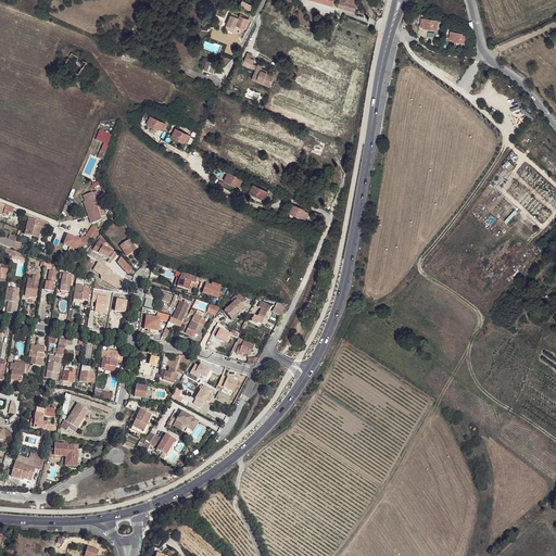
[(354,12),(356,5),(340,0),(338,8),(354,12)]
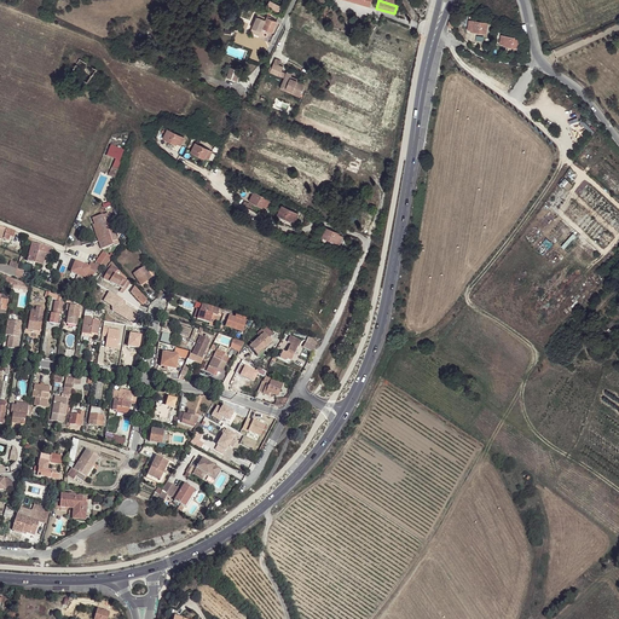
[(278,11),(281,6),(270,1),(267,6),(278,11)]
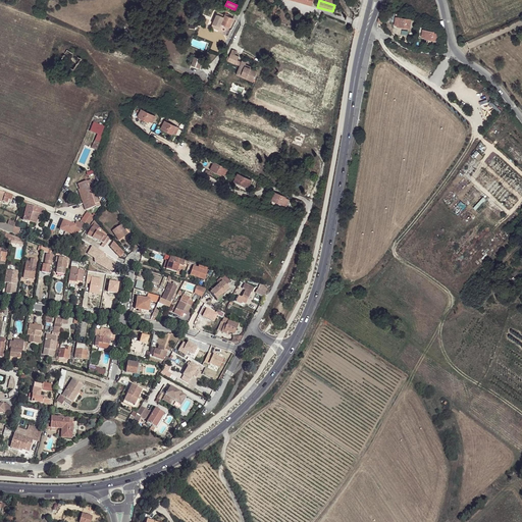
[(229,27),(233,18),(230,17),(224,15),(217,12),(212,23),(220,27),(221,23),(229,27)]
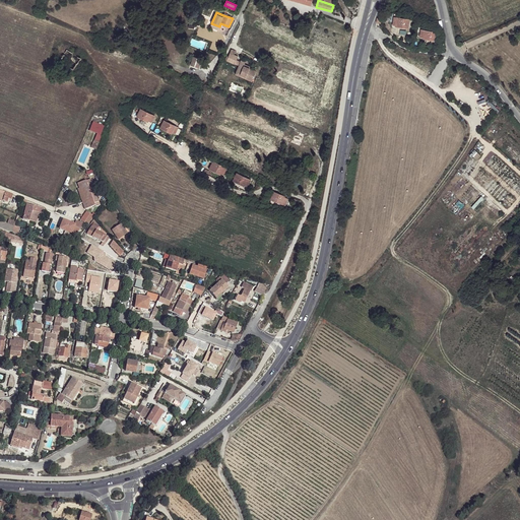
[(408,28),(410,19),(394,17),(393,25),(396,25),(396,27),(408,28)]
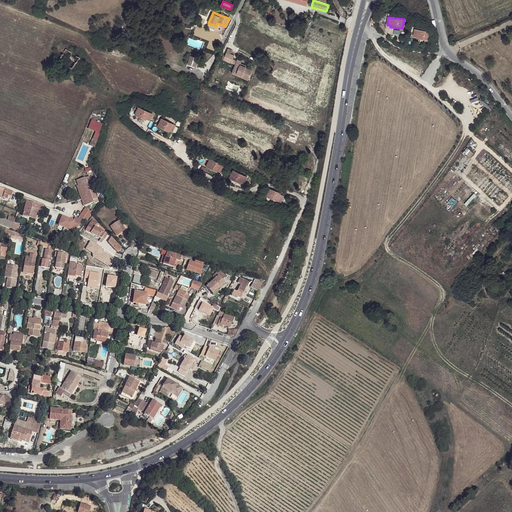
[(429,40),(430,32),(415,29),(413,36),(417,37),(417,38),(429,40)]
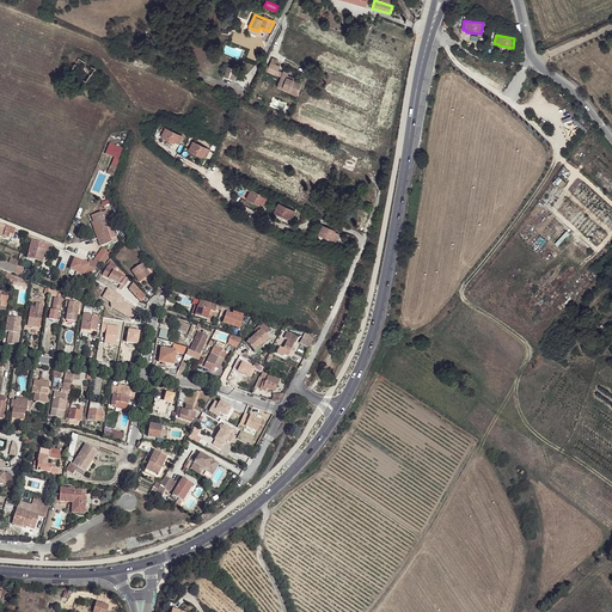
[(279,71),(280,66),(275,65),(270,62),(269,67),(267,72),(276,75),(279,71)]
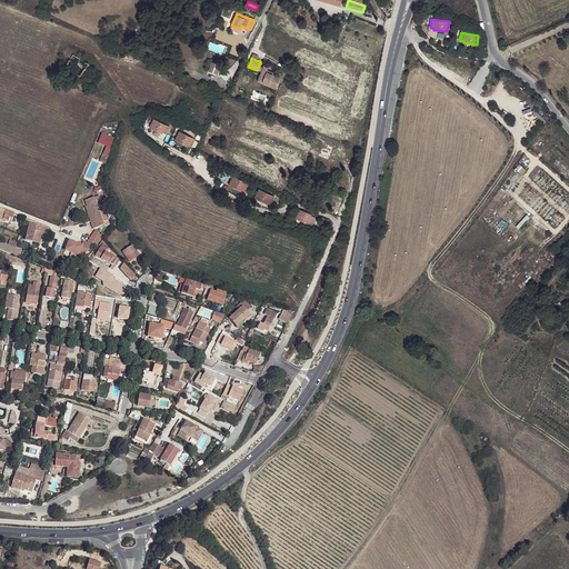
[(79,76),(85,69),(72,59),(67,65),(79,76)]
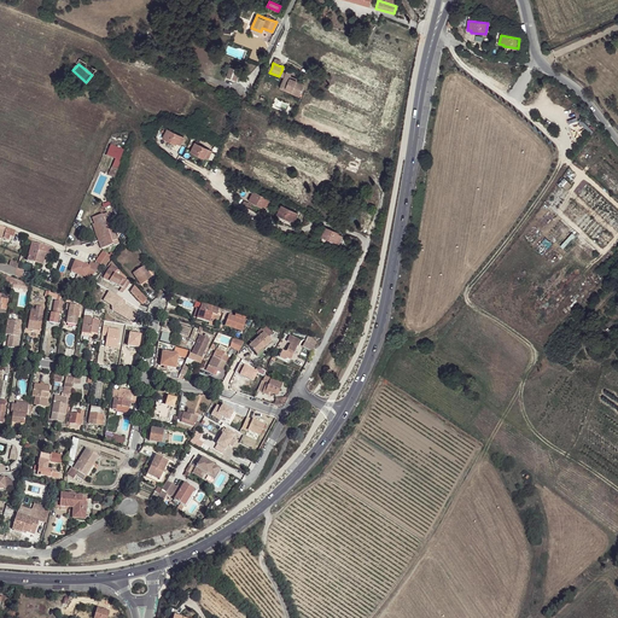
[(237,81),(239,71),(229,68),(226,77),(237,81)]
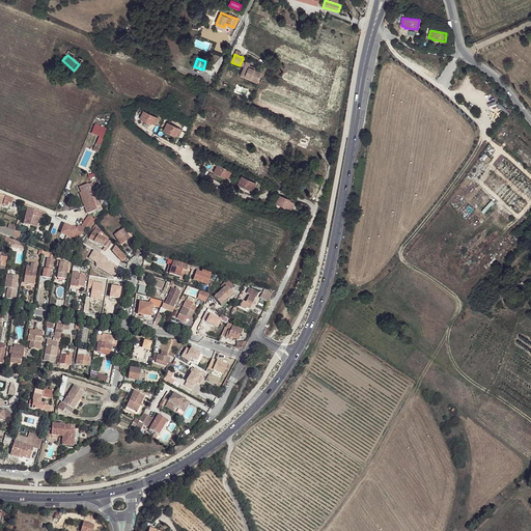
[(257,83),(261,73),(255,70),(249,67),(250,65),(251,63),(246,62),(246,63),(244,67),(242,73),(246,74),(245,76),(251,79),(250,80),(257,83)]
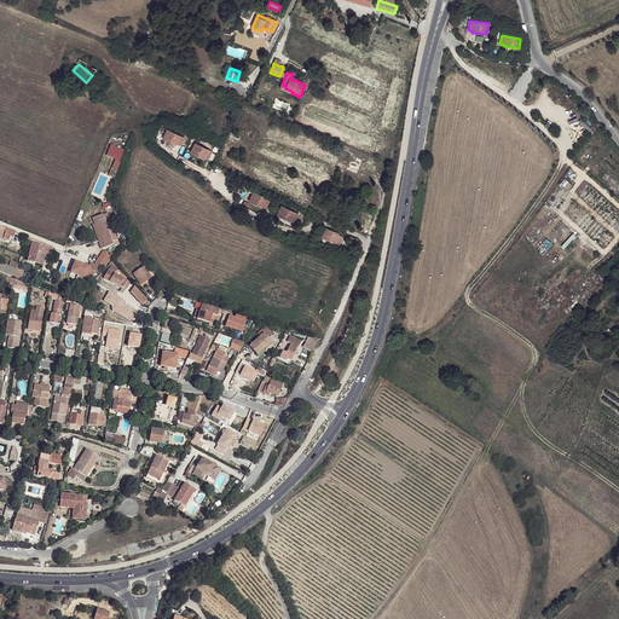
[(572,119),(577,123),(585,115),(580,110),(572,119)]
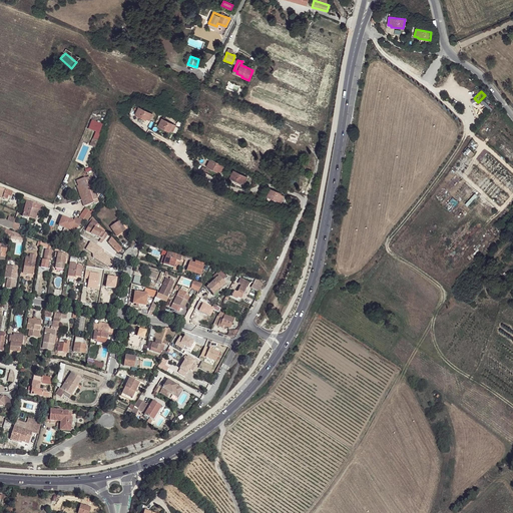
[(152,114),(138,107),(134,115),(145,120),(146,119),(149,121),(152,114)]
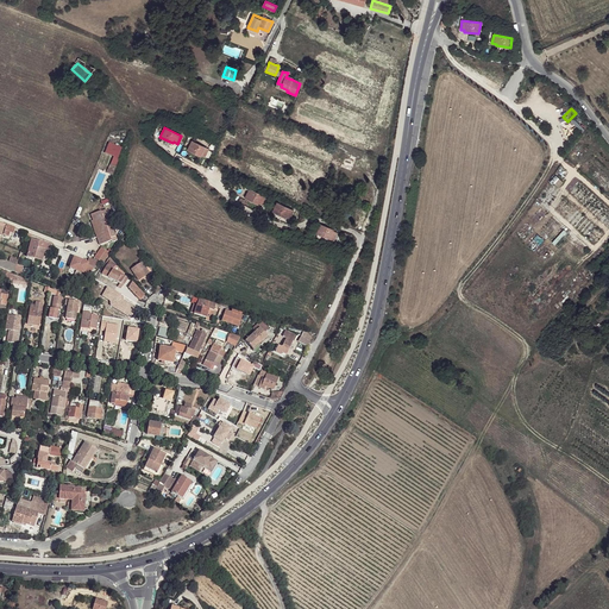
[(208,150),(192,142),(188,150),(201,157),(201,156),(205,157),(208,150)]
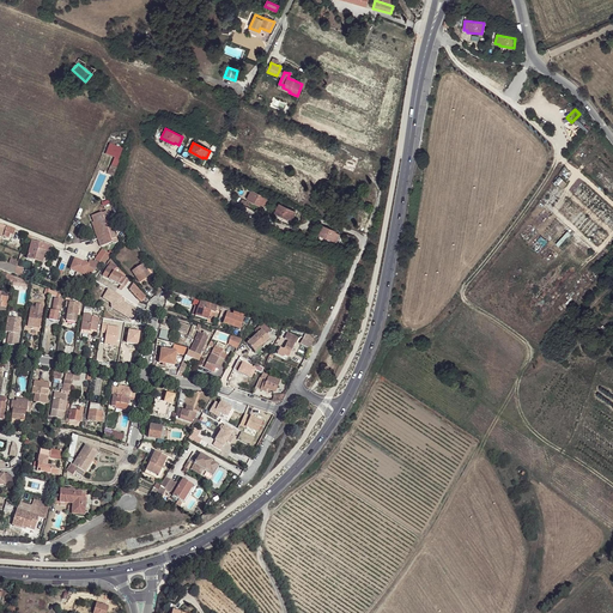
[(119,158),(122,149),(109,144),(107,150),(114,152),(111,156),(119,158)]
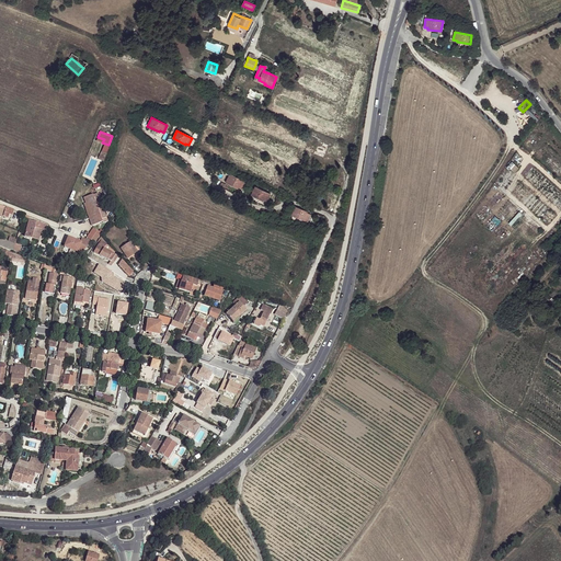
[(324,156),(329,146),(310,138),(306,149),(315,152),(316,151),(324,156)]
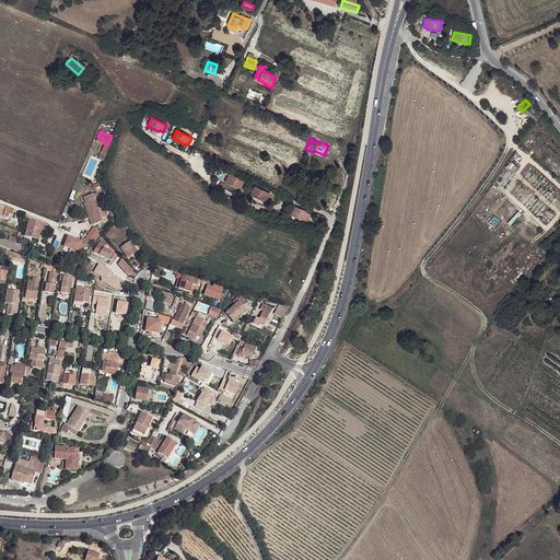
[(517,167),(511,162),(505,167),(509,170),(510,168),(514,172),(517,167)]
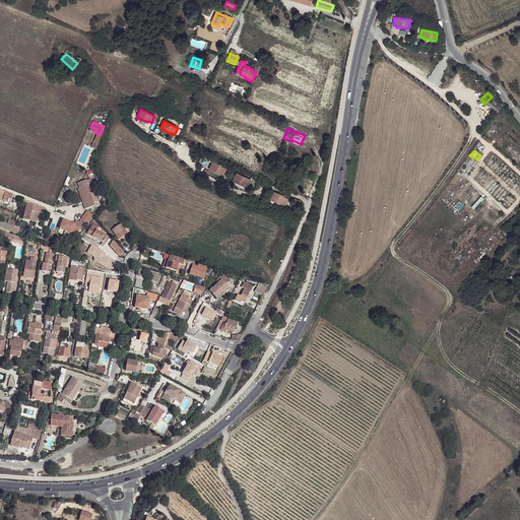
[(228,169),(213,161),(209,170),(220,175),(220,174),(223,175),(228,169)]
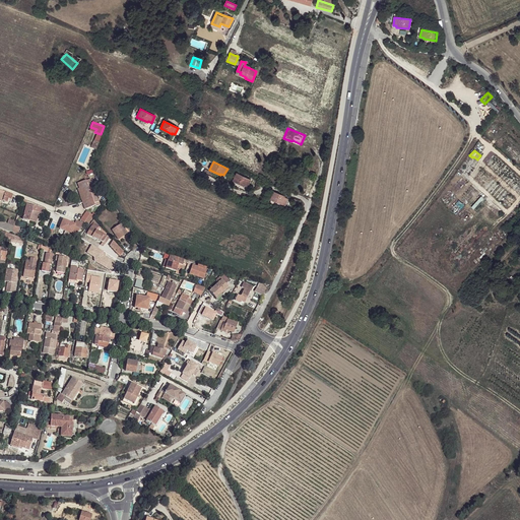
[(251,180),(237,173),(233,181),(244,186),(245,185),(248,187),(251,180)]
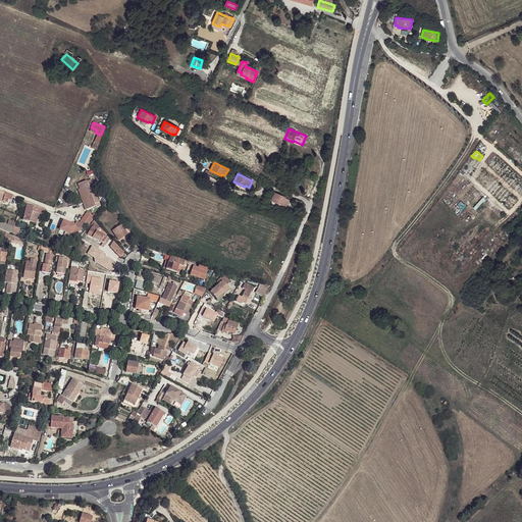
[(99,203),(92,183),(87,184),(87,181),(77,185),(80,191),(82,190),(86,203),(83,204),(86,210),(95,207),(95,204),(99,203)]
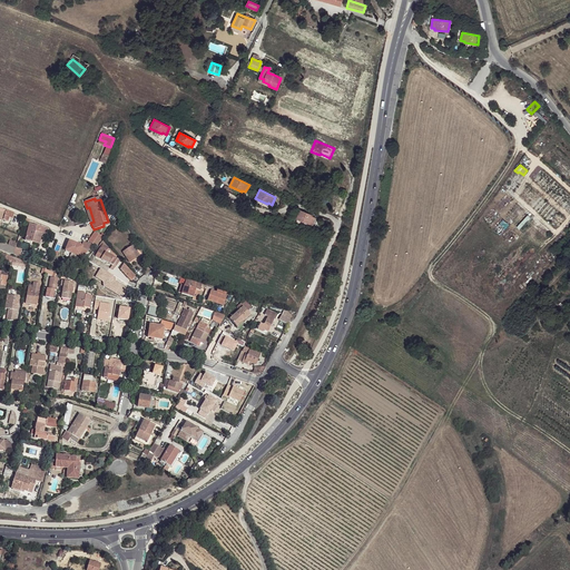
[(514,220),(523,209),(516,204),(507,215),(514,220)]
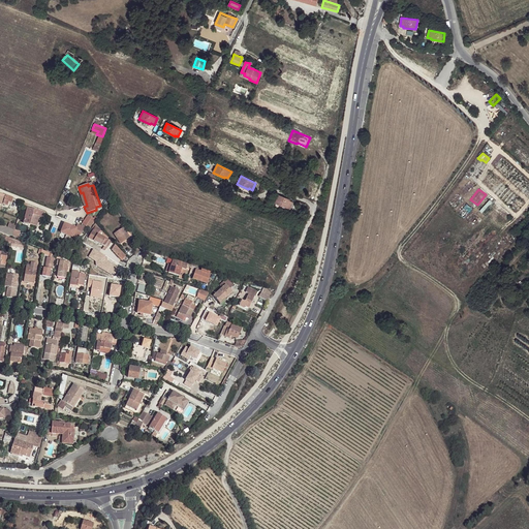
[(11,204),(13,198),(6,195),(0,193),(0,205),(3,206),(3,204),(7,206),(8,203),(11,204)]
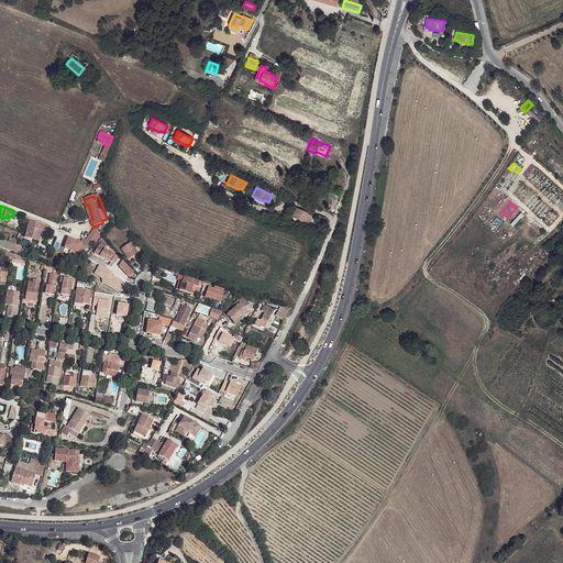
[(308,213),(309,212),(296,208),(293,217),(309,222),(312,216),(308,213)]
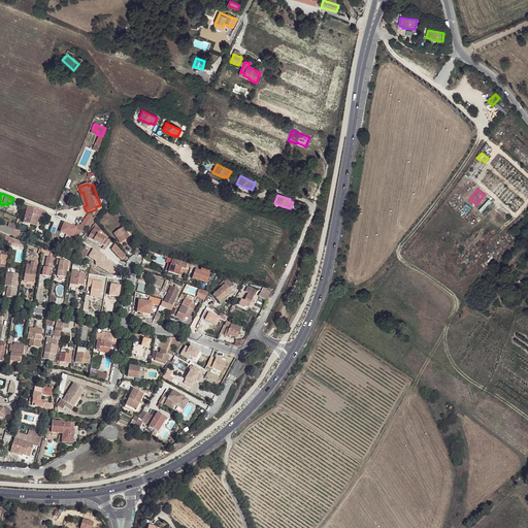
[(463,219),(472,208),(466,203),(457,213),(463,219)]
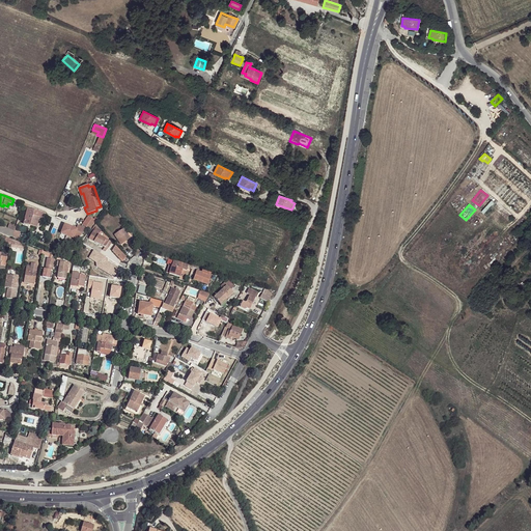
[(43,220),(45,213),(27,208),(23,224),(28,225),(29,223),(37,225),(38,219),(43,220)]
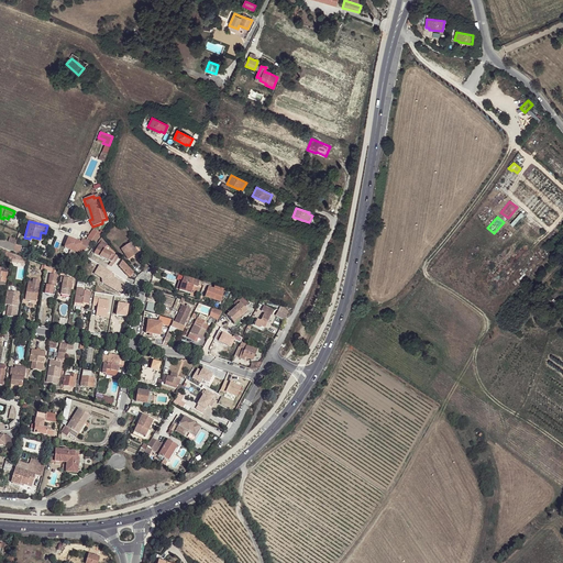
[(95,244),(101,234),(94,229),(88,239),(95,244)]
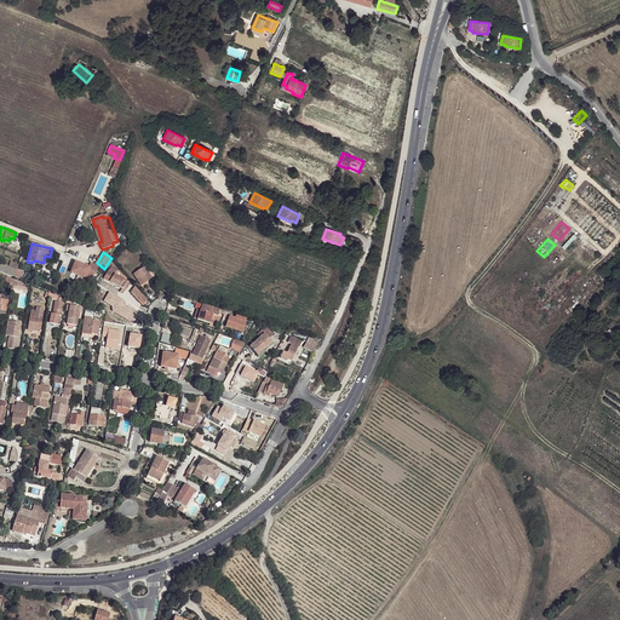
[(0,270),(15,277),(17,270),(18,265),(11,262),(9,267),(0,263),(0,270)]
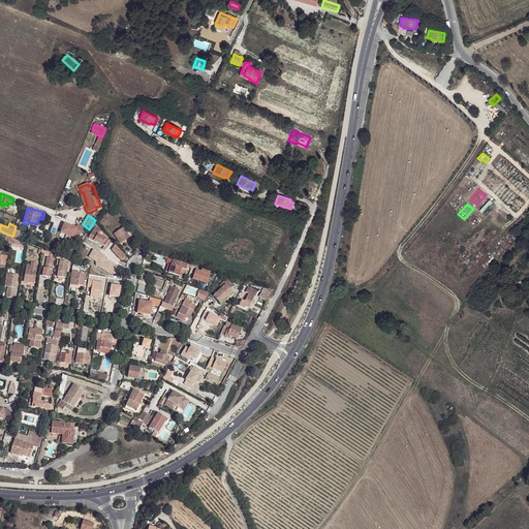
[(79,238),(85,227),(78,224),(75,228),(64,223),(61,232),(73,238),(73,236),(79,238)]
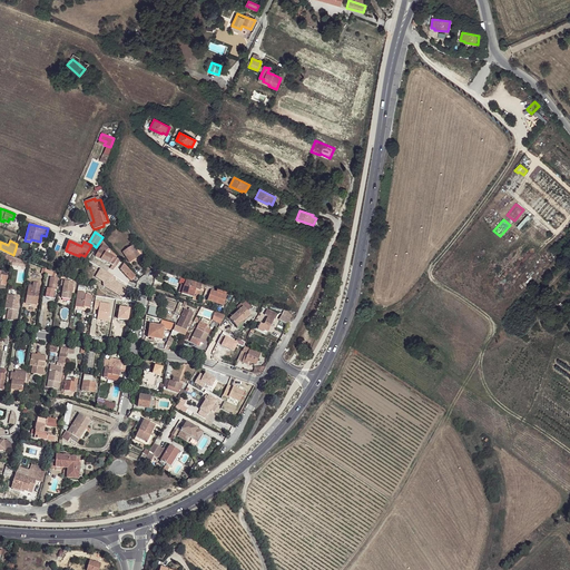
[(143,255),(138,248),(136,249),(133,246),(123,252),(129,262),(140,255),(140,256),(143,255)]
